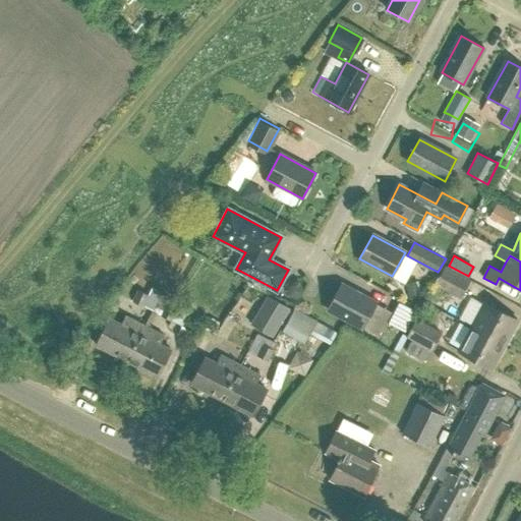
[(404,263),(398,279),(361,265),(356,276),(406,295),(416,268),(404,263)]
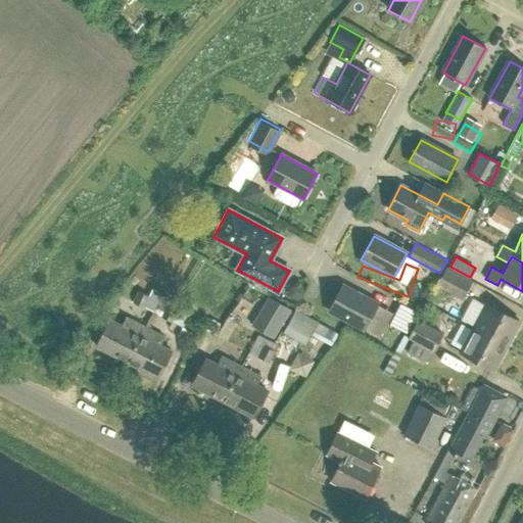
[(472,280),(445,267),(436,284),(464,297),(472,280)]
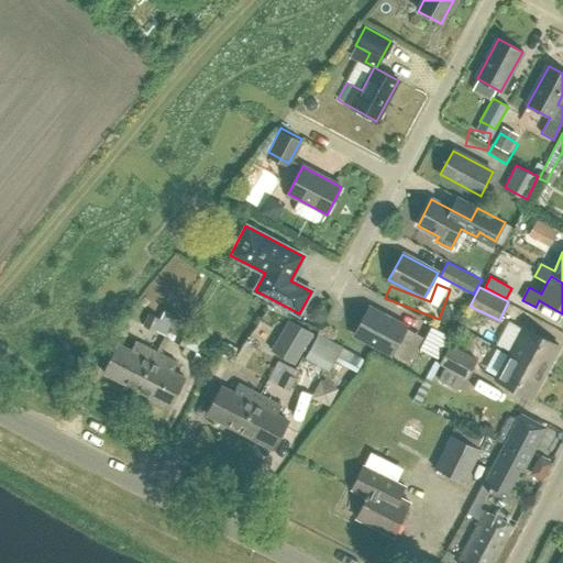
[(406,328),(368,308),(354,333),(393,354),(406,328)]
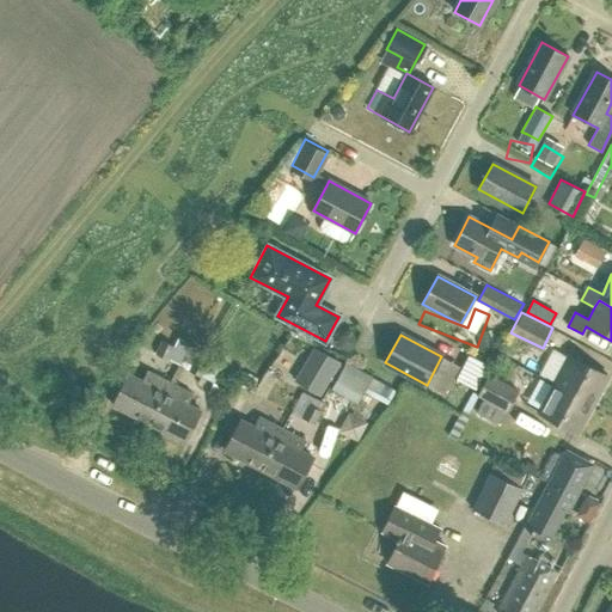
[(543,377),(552,359),(513,337),(503,355),(543,377)]
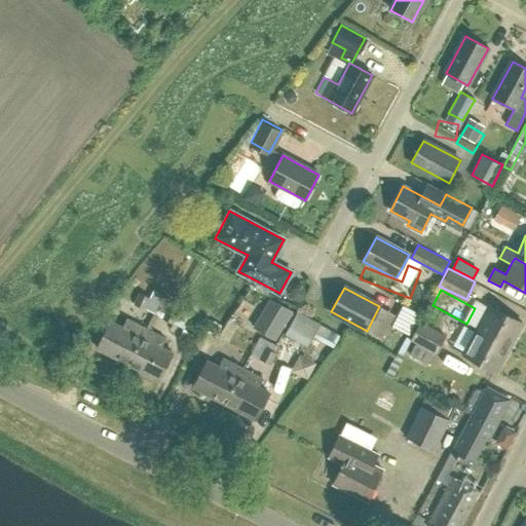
[(269,298),(253,328),(275,340),(293,311),(269,298)]
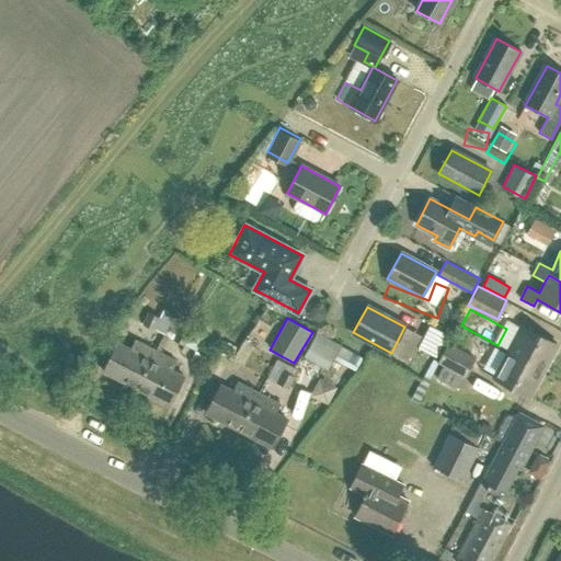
[(507,352),(544,371),(558,345),(522,325),(507,352)]
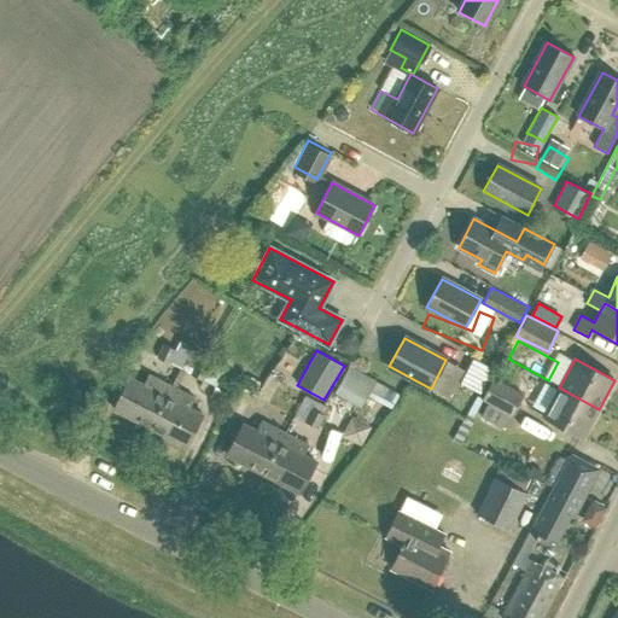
[(373,383),(348,368),(334,392),(361,406),(373,383)]
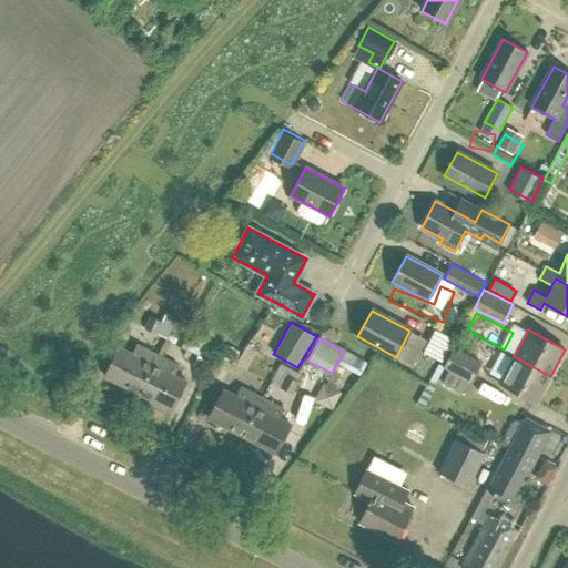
[(191,369),(203,353),(191,343),(179,359),(191,369)]
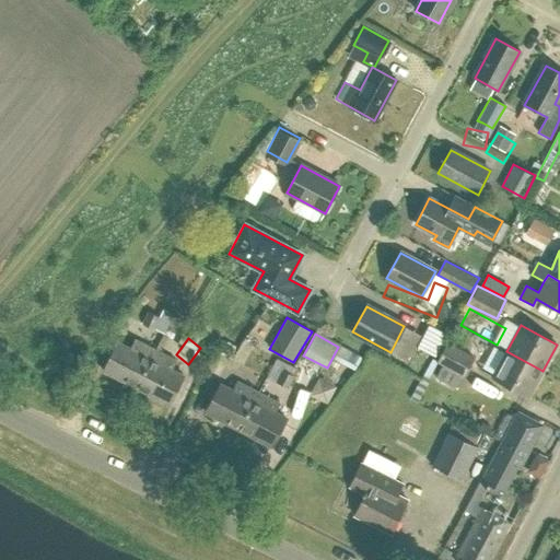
[(103,371),(137,387),(155,350),(135,339),(130,349),(117,342),(103,371)]
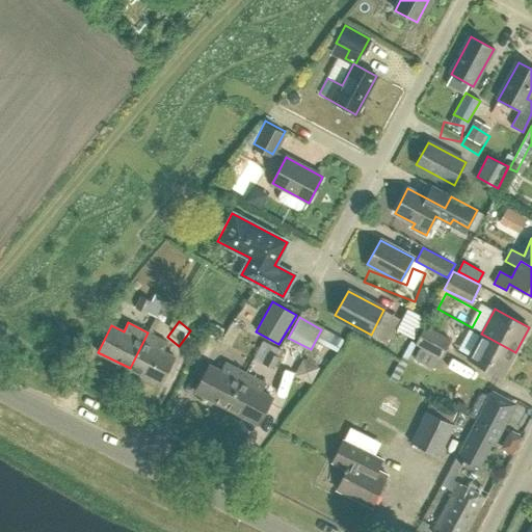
[(368,346),(372,338),(340,322),(336,330),(368,346)]
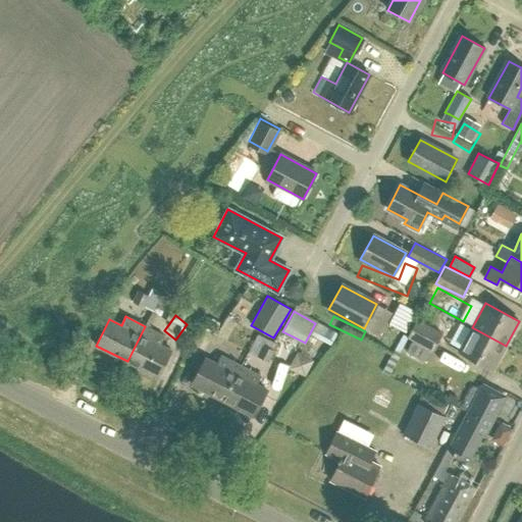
[(442,331),(418,318),(408,336),(413,340),(407,351),(423,360),(429,348),(432,350),(442,331)]
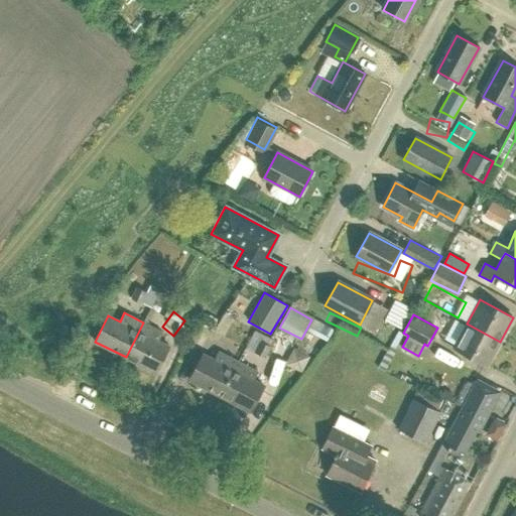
[(162,332),(143,323),(126,357),(156,373),(169,347),(157,341),(162,332)]
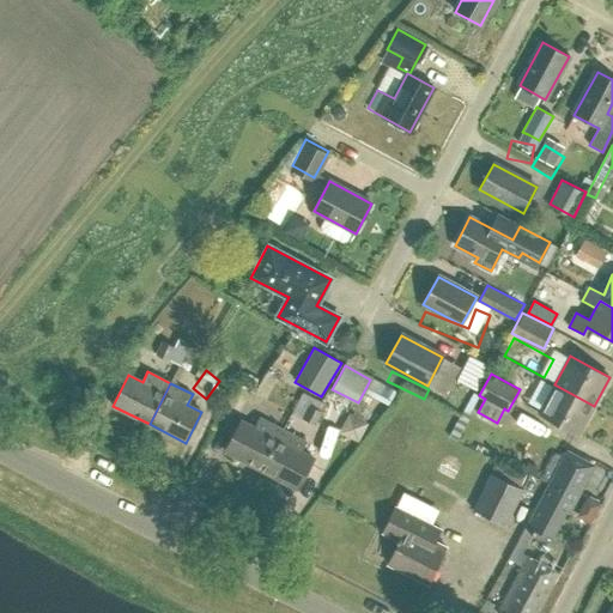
[(246,383),(238,399),(260,410),(267,394),(246,383)]
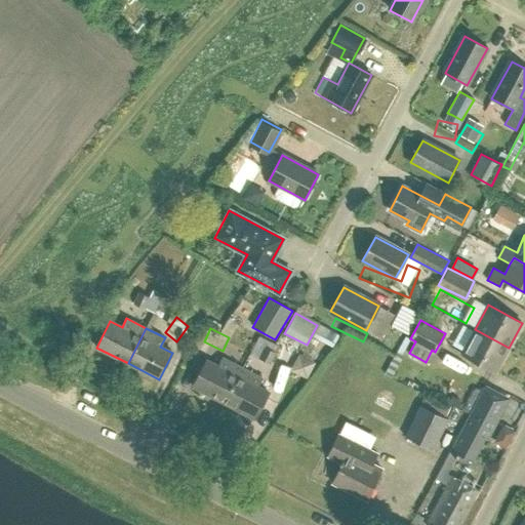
[(496,372),(509,348),(475,329),(461,354),(496,372)]
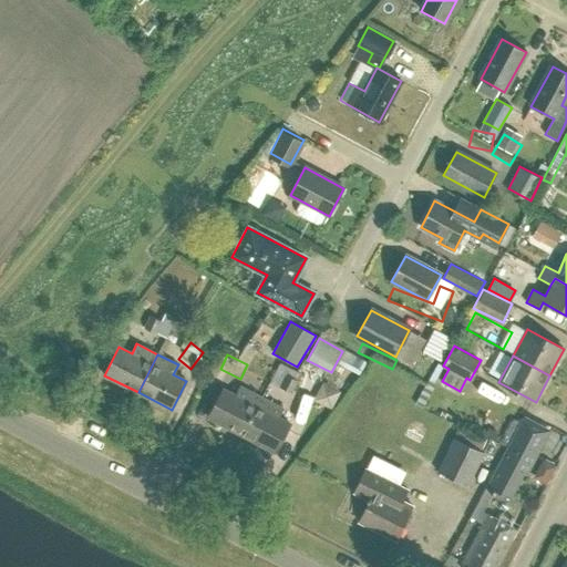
[(241,434),(261,397),(240,387),(235,395),(223,389),(208,418),(241,434)]
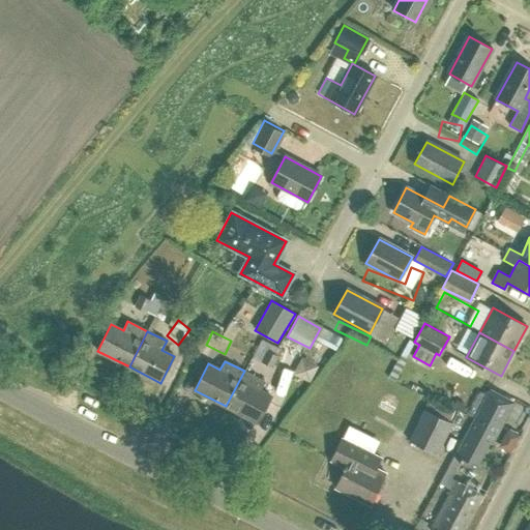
[(244,371),(226,406),(258,422),(271,396),(260,390),(264,381),(244,371)]
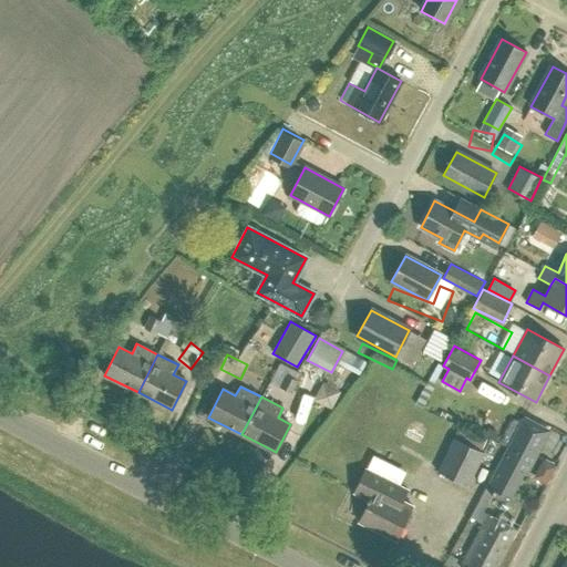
[(483,524),(462,565),(465,566),(497,566),(518,531),(488,515),(487,515),(482,512),(492,495),(494,496),(496,492),(512,500),(547,431),(523,418),(470,517),(483,524)]
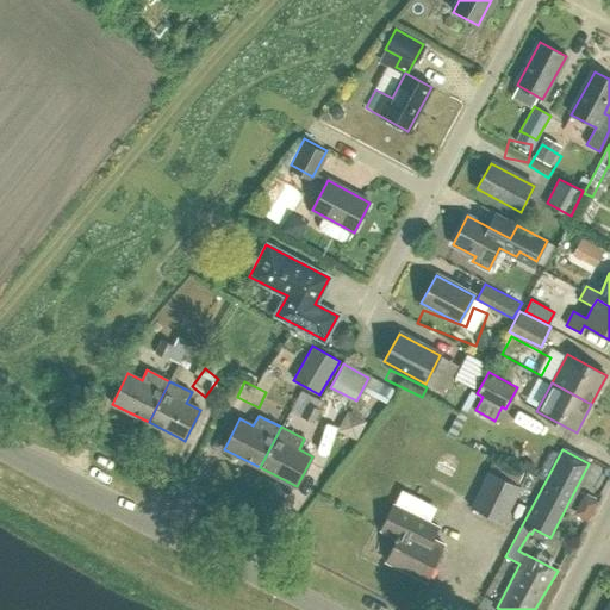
[(521,489),(489,472),(473,505),(504,521),(521,489)]
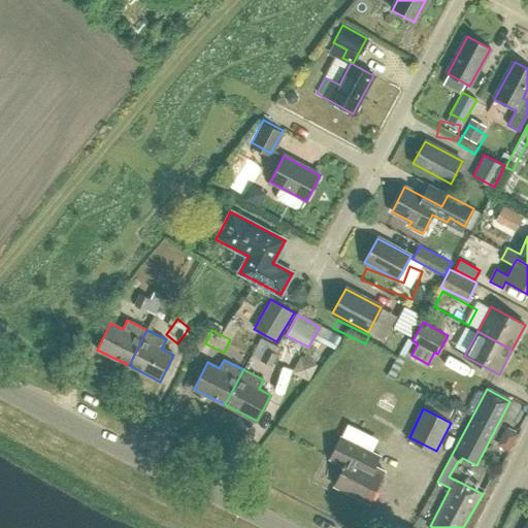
[(378,456),(340,436),(329,459),(344,466),(335,486),(369,502),(384,472),(373,467),(378,456)]
